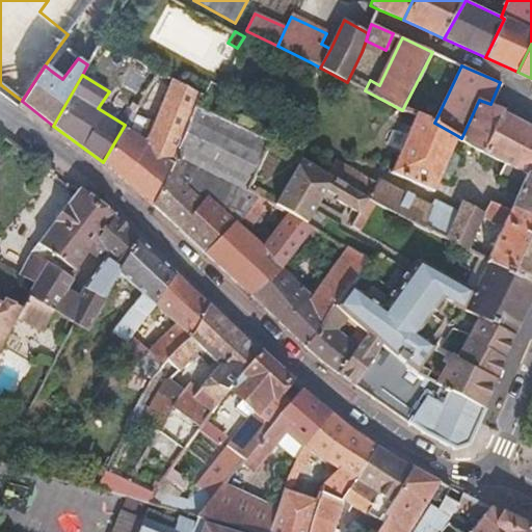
[(125,125),(103,162),(154,206),(177,157),(196,105),(201,92),(171,78),(154,120),(132,113),(125,125)]
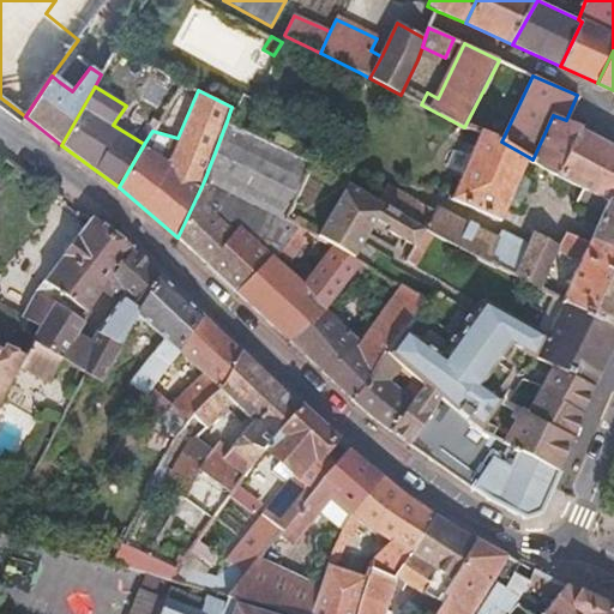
[(557,178),(582,188),(576,202),(603,215),(609,200),(613,203),(613,150),(578,134),(583,127),(566,120),(553,115),(533,160),(545,170),(557,178)]
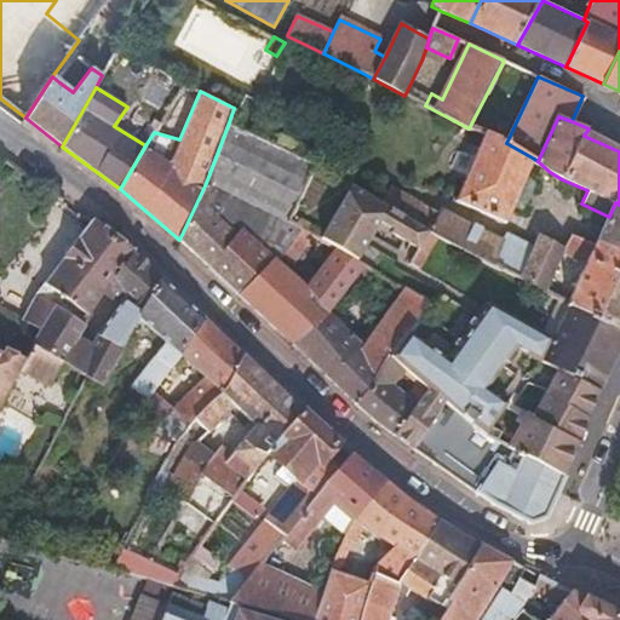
[(179,240),(239,296),(274,258),(280,262),(285,256),(302,229),(288,222),(314,166),(229,122),(206,183),(179,240)]
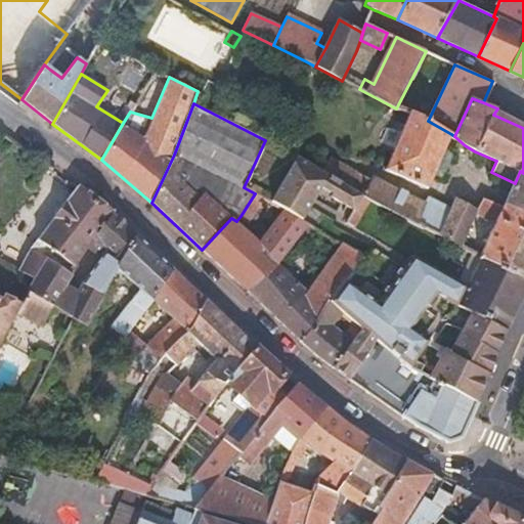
[(523,119),(497,108),(493,115),(523,128),(523,119)]
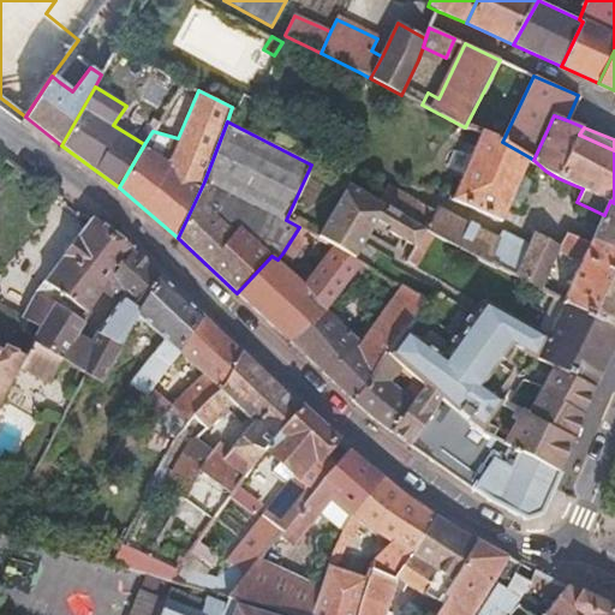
[(453,198),(503,220),(530,157),(502,142),(482,131),(453,198)]
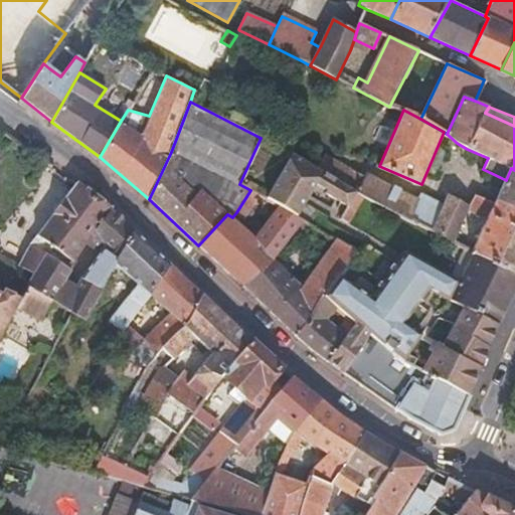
[(269,200),(279,205),(300,218),(312,200),(313,196),(317,191),(347,207),(342,217),(352,222),(365,199),(356,194),(342,185),(317,170),(292,155),(269,200)]
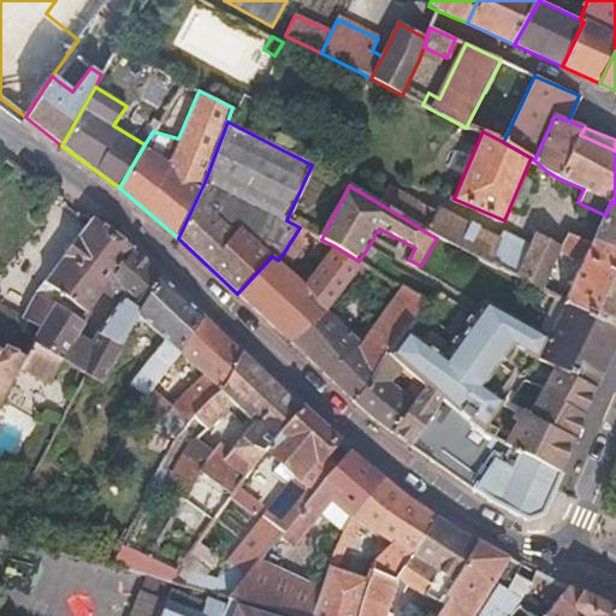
[(605,215),(600,224),(615,230),(615,203),(611,201),(605,215)]
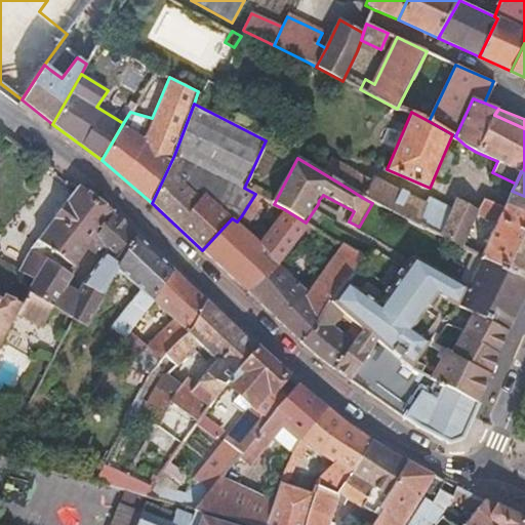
[(439,237),(451,208),(430,197),(428,204),(373,177),(371,180),(357,172),(349,189),(363,198),(372,203),(417,227),(439,237)]
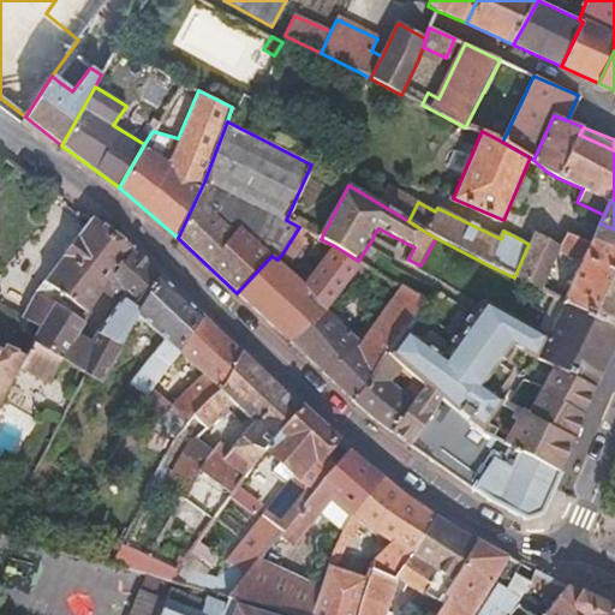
[(22,317),(41,328),(54,303),(83,322),(105,292),(132,252),(135,249),(93,218),(91,219),(42,282),(36,292),(22,317)]
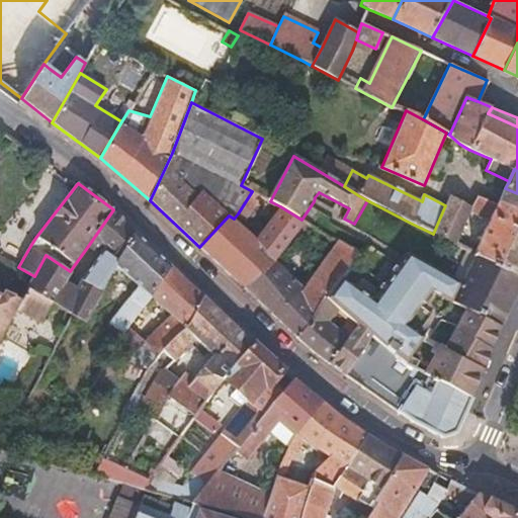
[(499,201),(517,210),(517,193),(505,188),(499,201)]
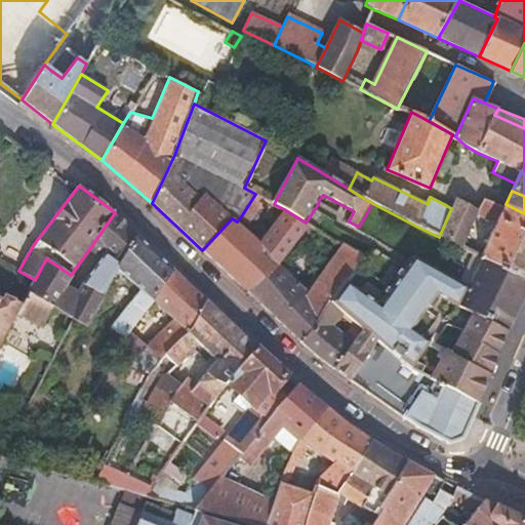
[(248,221),(265,199),(255,194),(241,216),(248,221)]
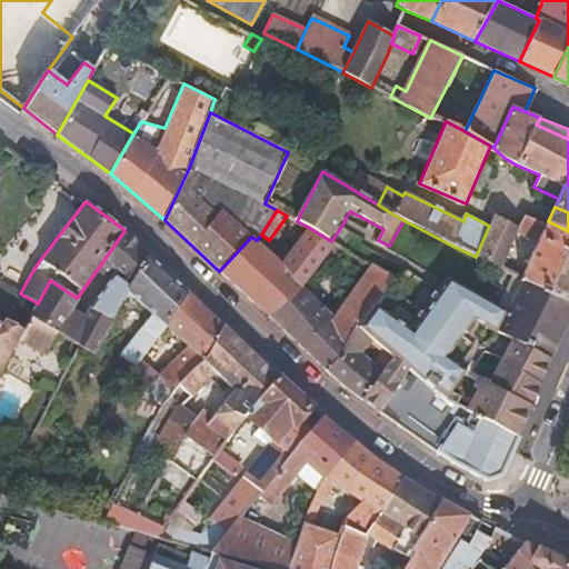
[(493,215),(489,226),(476,257),(499,268),(499,267),(501,268),(518,232),(519,228),(493,215)]
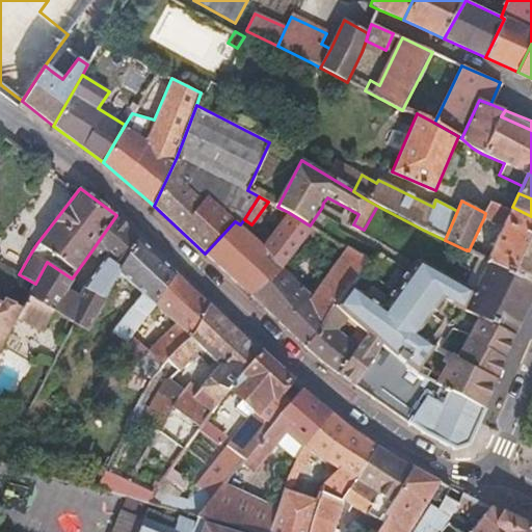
[(484,217),(503,228),(510,210),(490,202),(485,213),(484,217)]
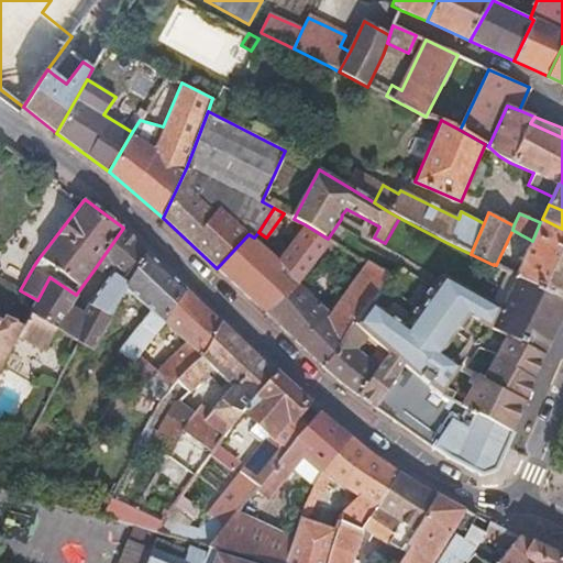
[(562,229),(542,219),(540,222),(532,241),(527,253),(562,273),(562,229)]
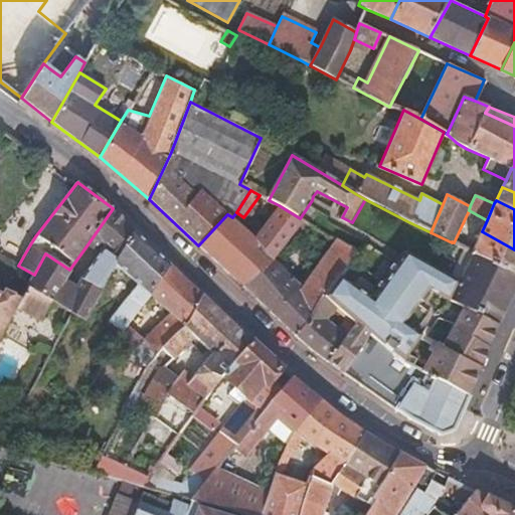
[(198,245),(244,288),(275,260),(273,256),(303,220),(300,218),(279,205),(255,237),(232,217),(227,214),(198,245)]
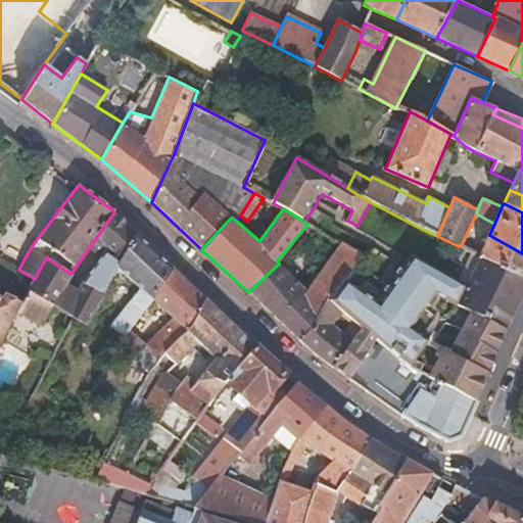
[(63,288),(70,274),(46,257),(35,279),(21,304),(18,312),(42,325),(52,306),(73,318),(87,326),(116,267),(136,234),(112,215),(89,248),(100,256),(83,280),(75,294),(63,288)]
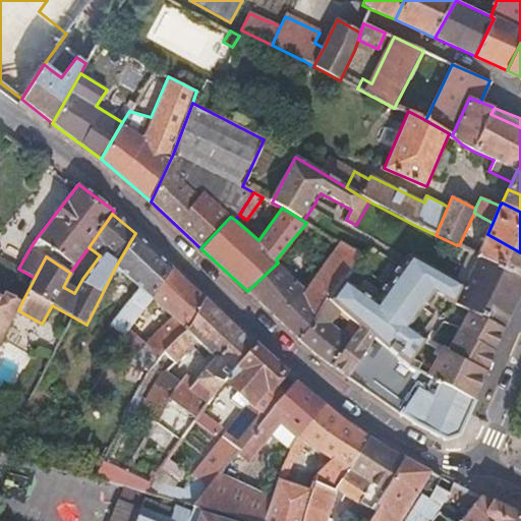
[(110,325),(124,336),(129,330),(153,299),(173,268),(135,233),(116,266),(140,286),(110,325)]
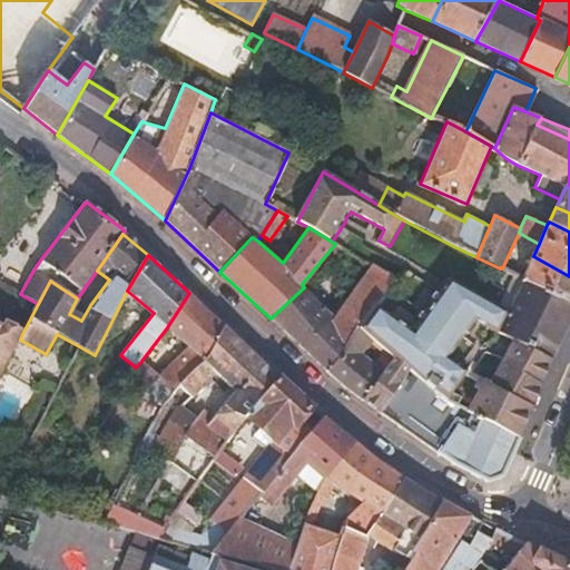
[(569,276),(533,256),(522,278),(516,296),(509,311),(500,330),(499,332),(513,340),(550,360),(566,328),(569,317),(569,276)]
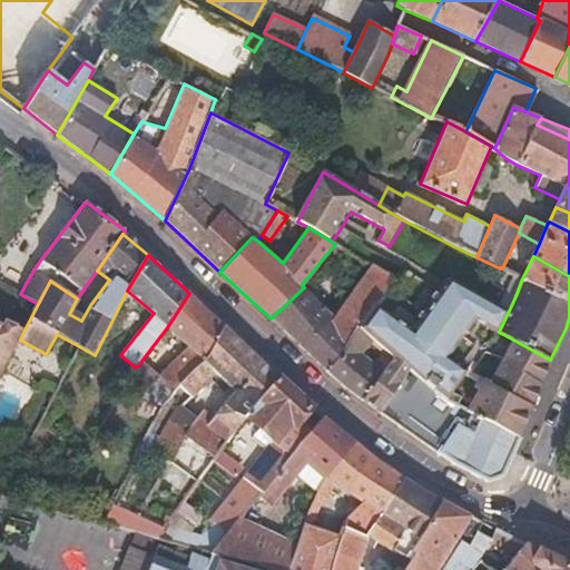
[(373,263),(335,316),(304,287),(271,318),(326,371),(359,328),(394,276),(373,263)]
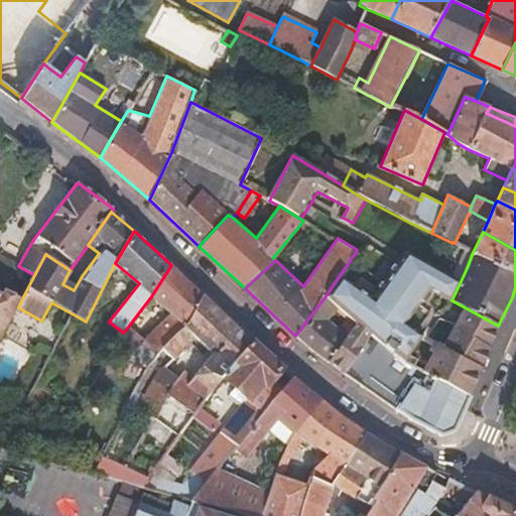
[(406,328),(431,292),(452,300),(453,298),(461,281),(447,274),(426,263),(401,249),(381,238),(378,242),(377,246),(371,258),(353,297),(398,323),(406,328)]
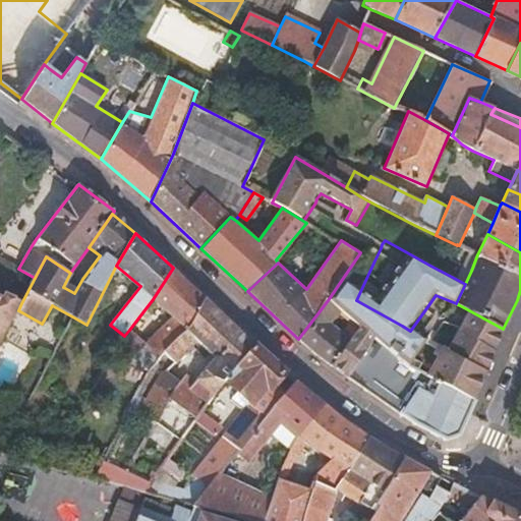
[(471,271),(477,254),(459,245),(457,244),(457,245),(449,259),(471,271)]
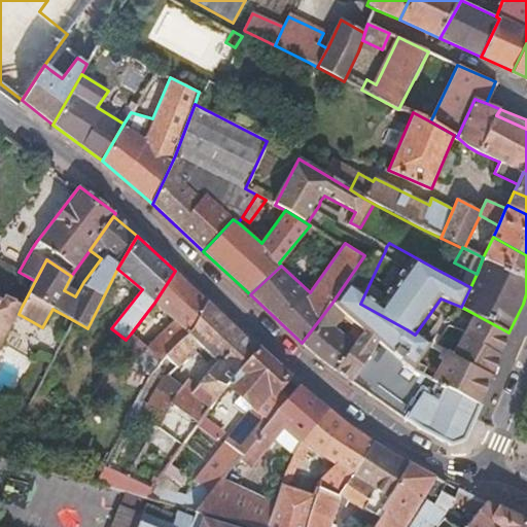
[(407,329),(360,304),(379,264),(364,255),(331,304),(344,315),(346,316),(362,329),(353,343),(335,369),(350,380),(361,360),(377,340),(385,347),(406,364),(417,370),(430,344),(420,338),(407,329)]
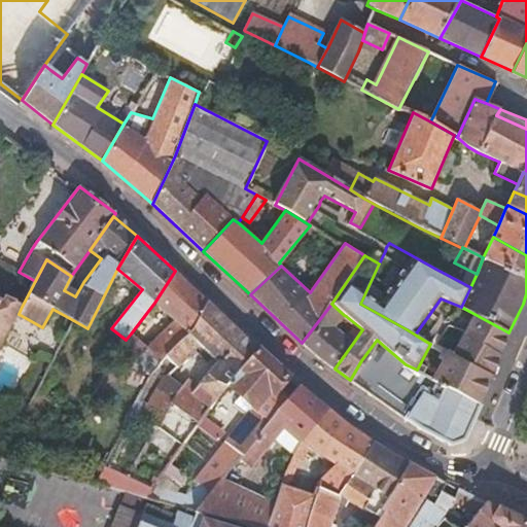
[(208,302),(175,271),(154,303),(172,323),(147,347),(143,344),(131,334),(126,340),(117,351),(131,362),(149,376),(155,370),(166,356),(188,334),(208,302)]
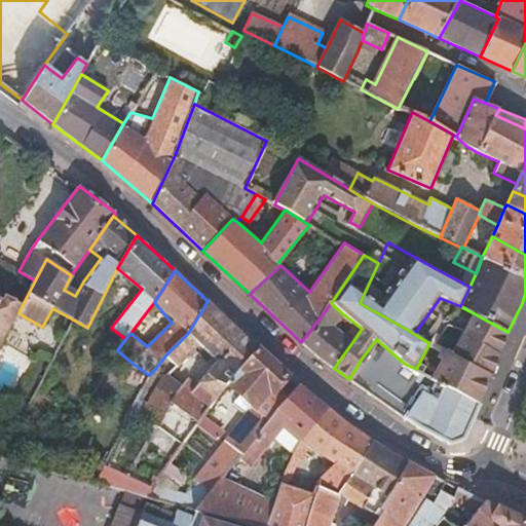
[(0,338),(22,306),(12,302),(14,299),(0,292),(0,338)]
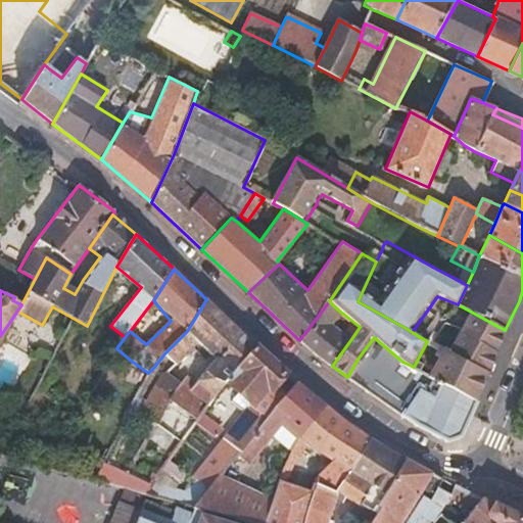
[(471,312),(458,304),(437,296),(412,332),(417,335),(427,341),(440,322),(459,332),(471,312)]
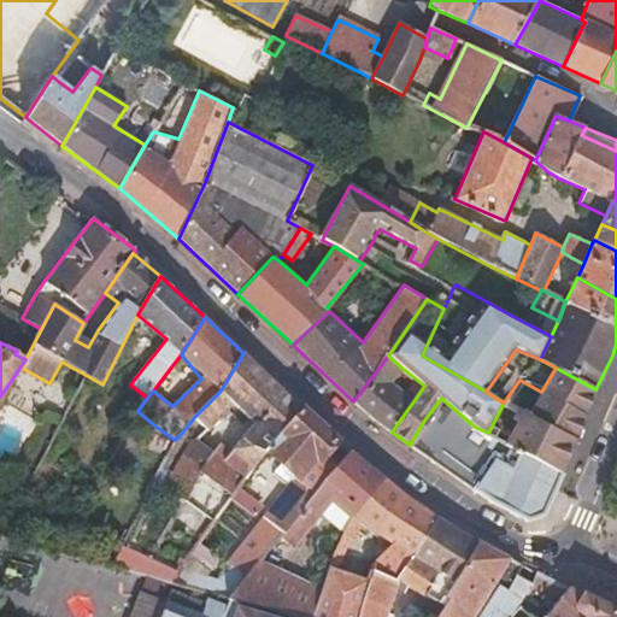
[(235,404),(256,423),(233,450),(224,460),(215,452),(210,448),(203,457),(198,454),(203,448),(193,441),(187,448),(165,488),(186,501),(203,474),(233,495),(245,479),(247,476),(268,452),(303,410),(244,353),(221,391),(194,417),(209,432),(235,404)]
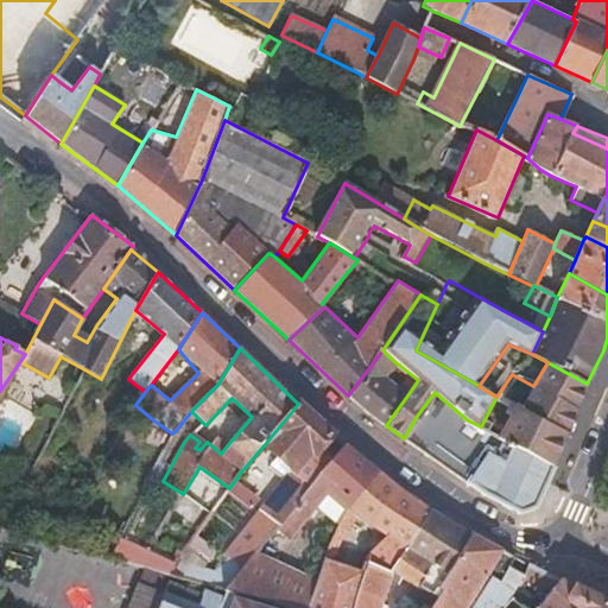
[(368,413),(386,425),(407,396),(386,378),(397,363),(382,350),(348,396),(368,413)]
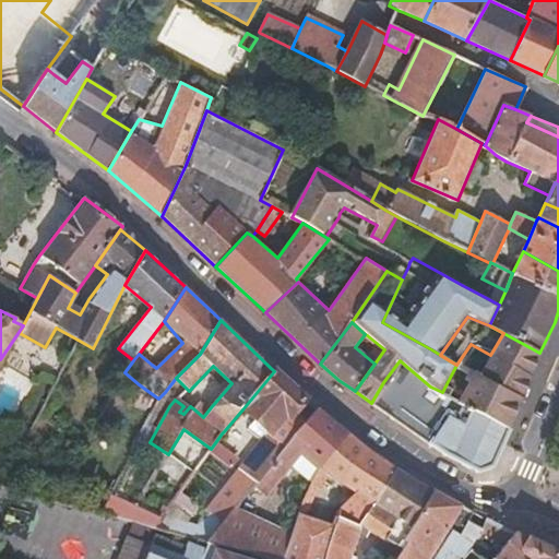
[(539,353),(503,333),(490,355),(530,378),(533,372),(534,369),(539,353)]
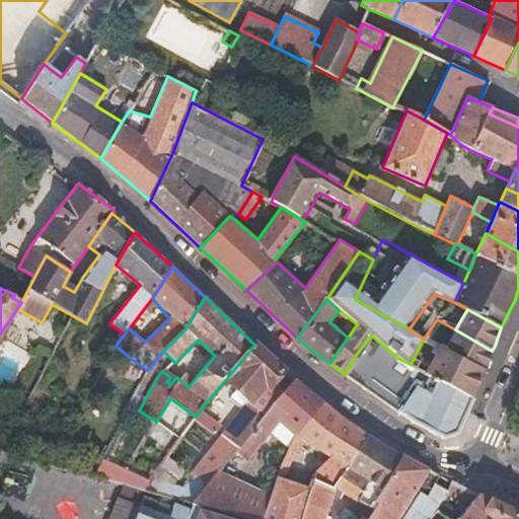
[(424,339),(443,350),(455,329),(437,319),(424,339)]
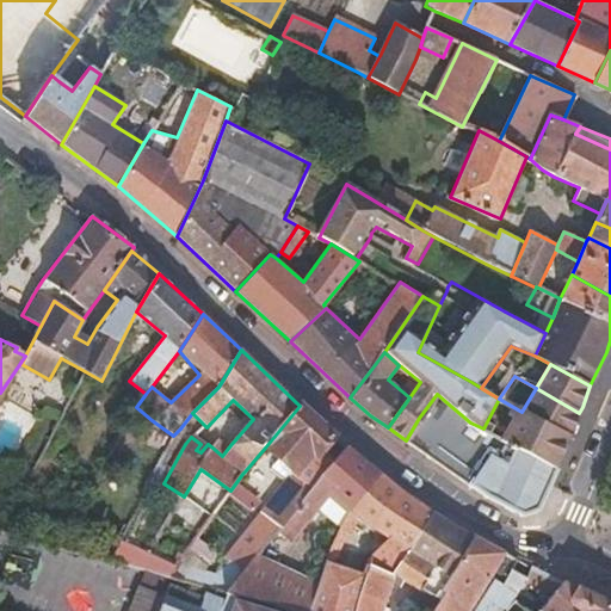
[(579,413),(536,388),(522,412),(568,438),(574,425),(579,413)]
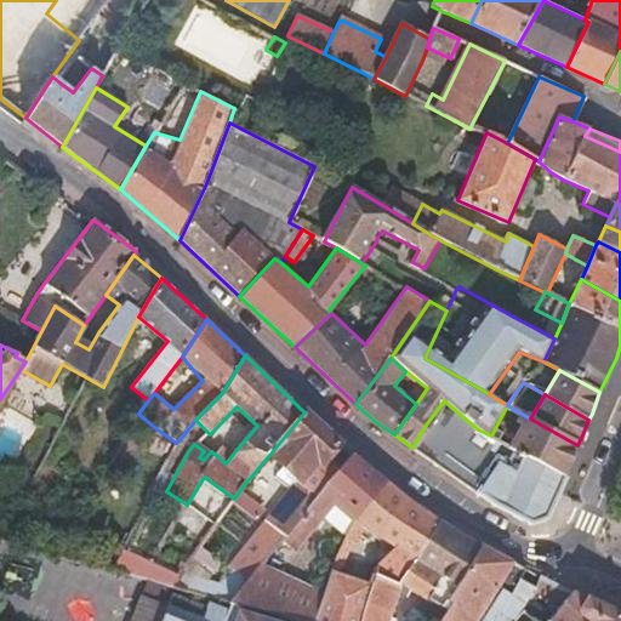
[(491,436),(478,429),(454,409),(444,400),(426,425),(412,448),(477,493),(496,506),(511,514),(531,524),(546,519),(558,491),(564,479),(508,449),(510,445),(491,436)]
